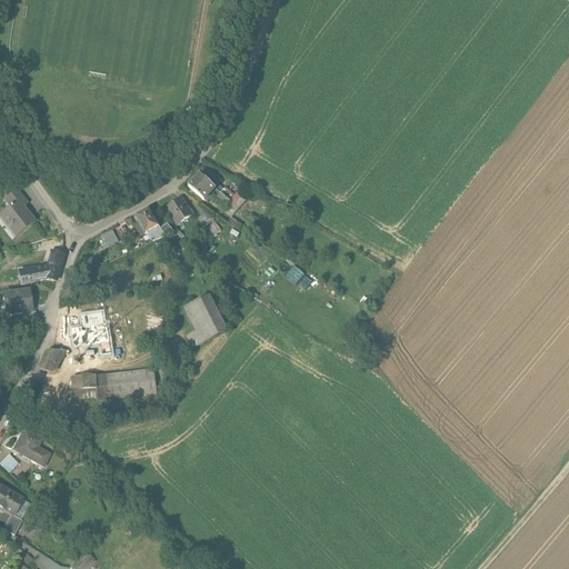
[(216,189),(199,176),(189,188),(205,201),(216,189)]
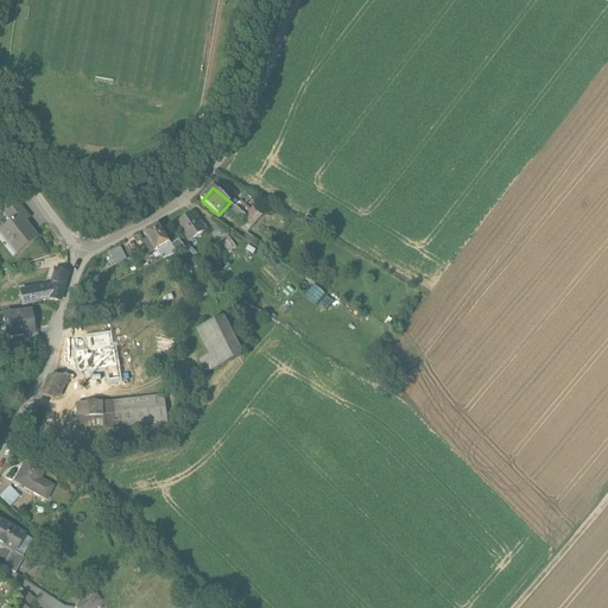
[(263,217),(244,198),(229,214),(247,232),(263,217)]
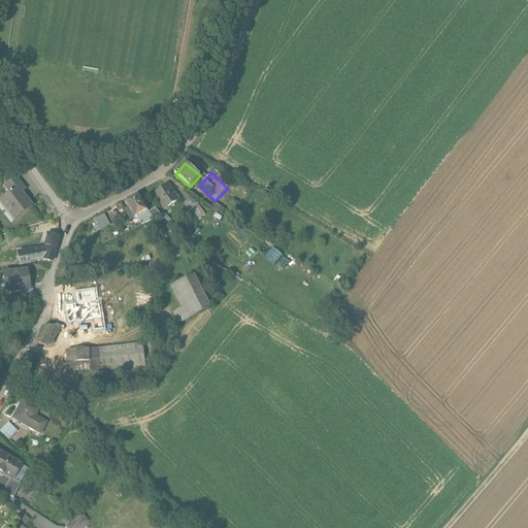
[(25,192),(14,179),(3,189),(8,195),(11,192),(17,198),(21,194),(22,195),(25,192)]
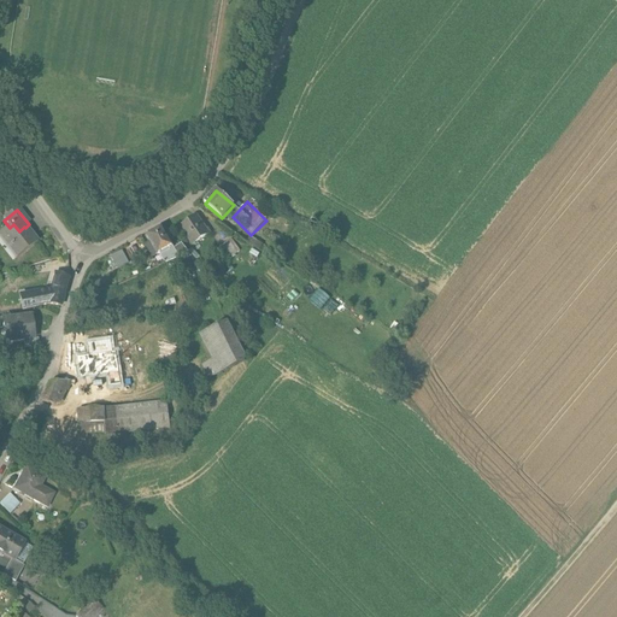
[(195,216),(180,227),(193,245),(209,235),(195,216)]
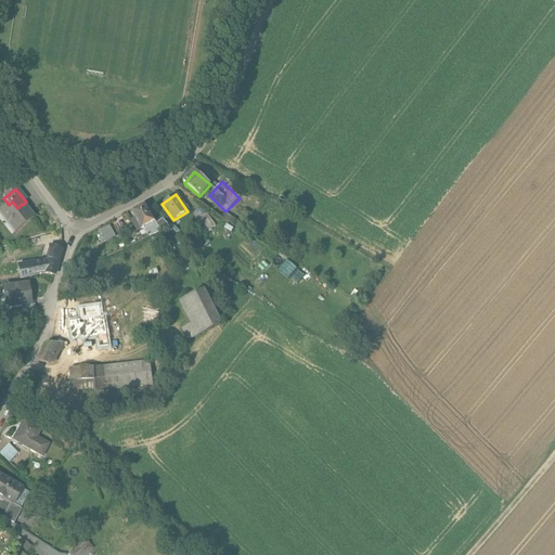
[(17,208),(12,202),(9,205),(0,210),(0,213),(1,213),(16,232),(13,234),(14,234),(34,219),(23,205),(22,204),(17,208)]
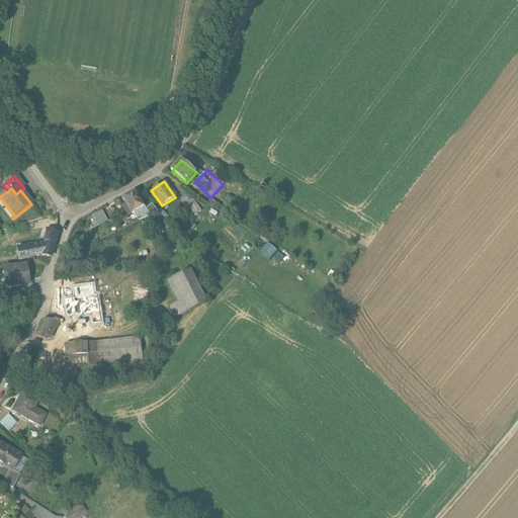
[(136,191),(123,198),(133,213),(146,207),(136,191)]
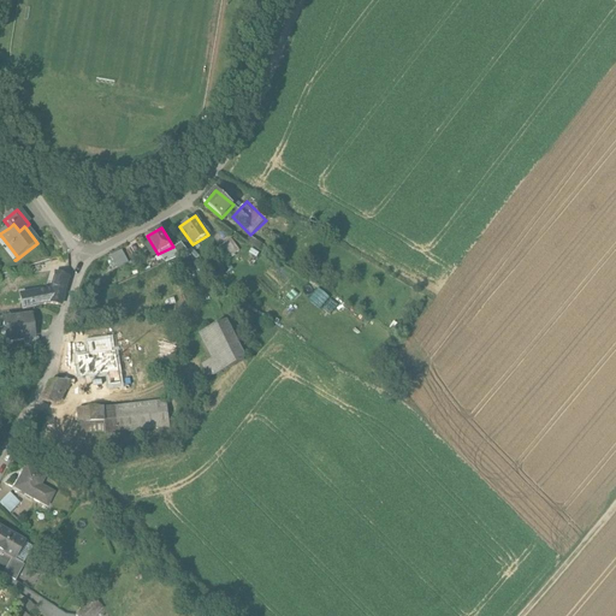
[(231,241),(220,248),(229,260),(234,255),(234,254),(238,252),(231,241)]
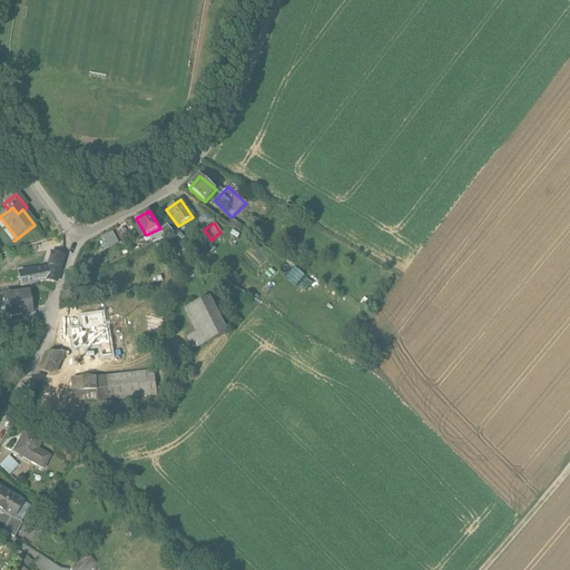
[(104,235),(110,251),(120,246),(114,231),(104,235)]
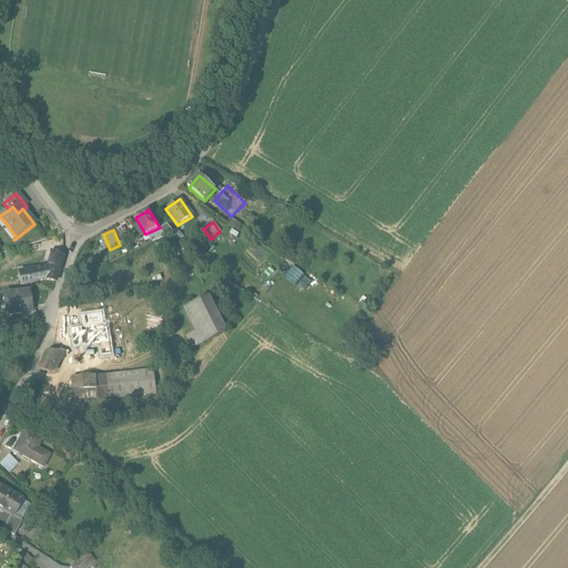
[(63,256),(53,253),(48,267),(59,271),(63,256)]
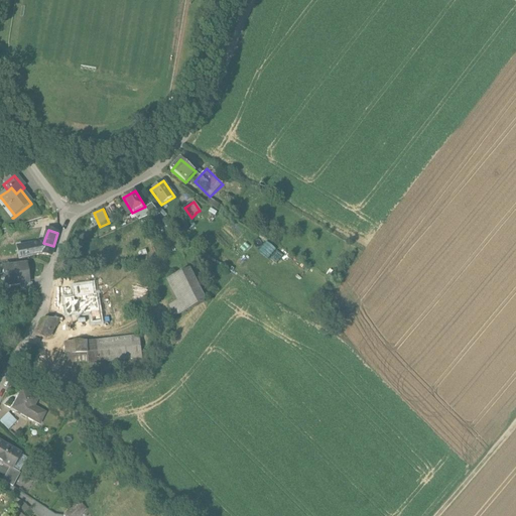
[(43,243),(34,245),(36,255),(39,255),(50,256),(53,246),(43,243)]
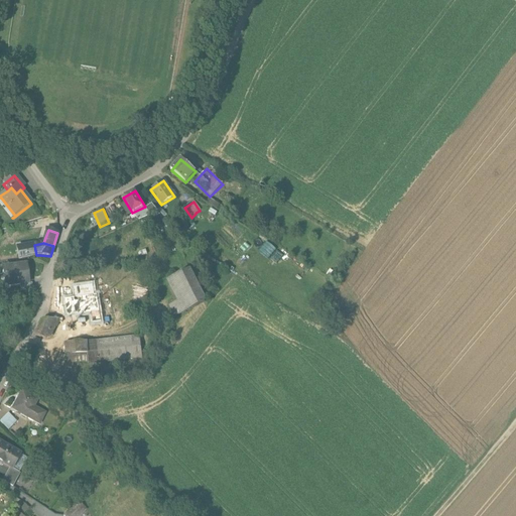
[(34,245),(13,249),(14,252),(17,252),(18,259),(36,255),(34,245)]
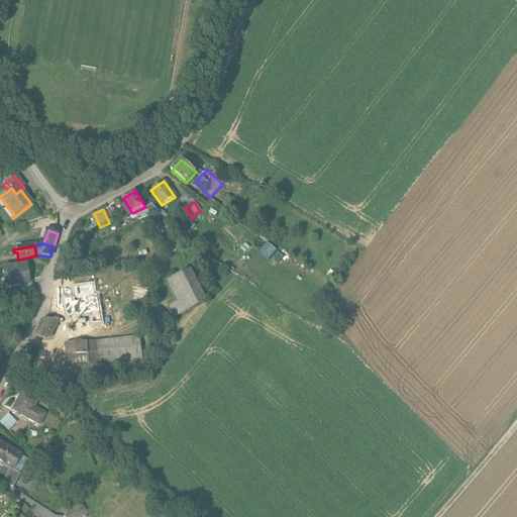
[(26,265),(4,268),(1,272),(2,276),(5,278),(7,288),(19,286),(27,285),(26,277),(28,277),(26,265)]
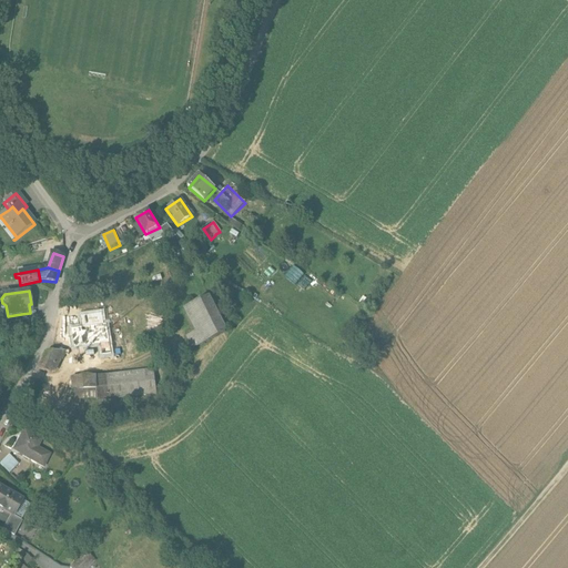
[(184,305),(194,331),(186,334),(191,346),(226,332),(212,294),(184,305)]
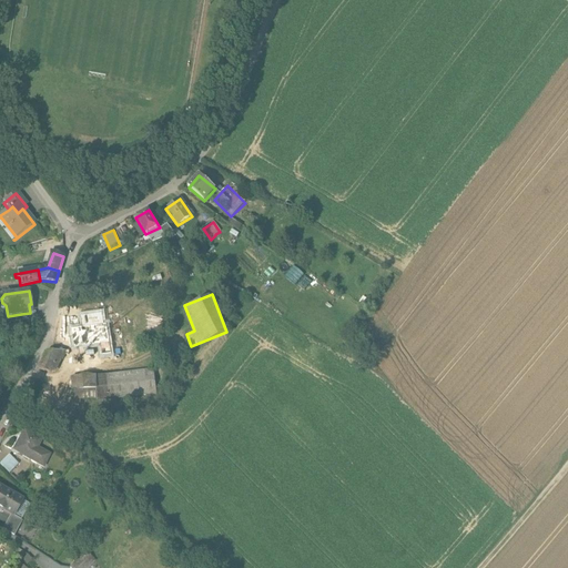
[(128,318),(84,331),(88,341),(99,337),(102,346),(97,347),(99,355),(103,354),(105,362),(119,357),(117,350),(133,344),(128,318)]
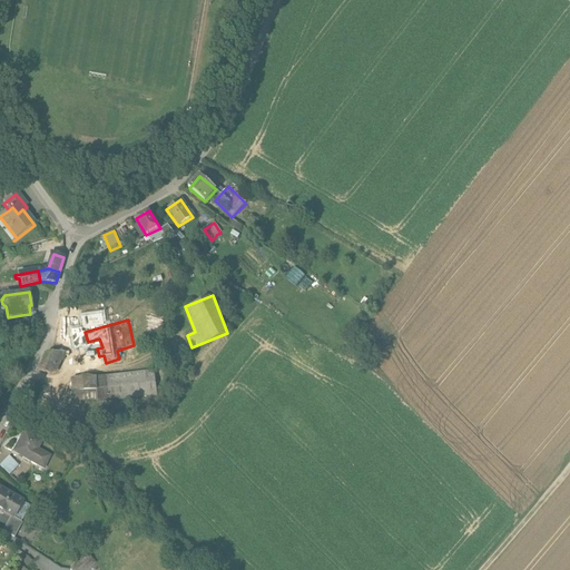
[(82,324),(61,327),(64,345),(88,342),(85,332),(82,324)]
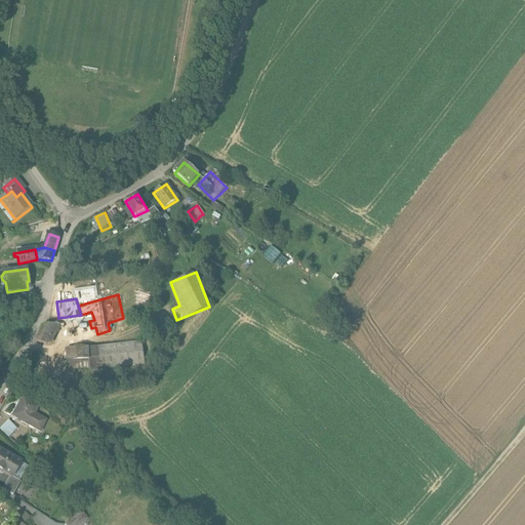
[(56,325),(41,326),(35,341),(46,345),(56,325)]
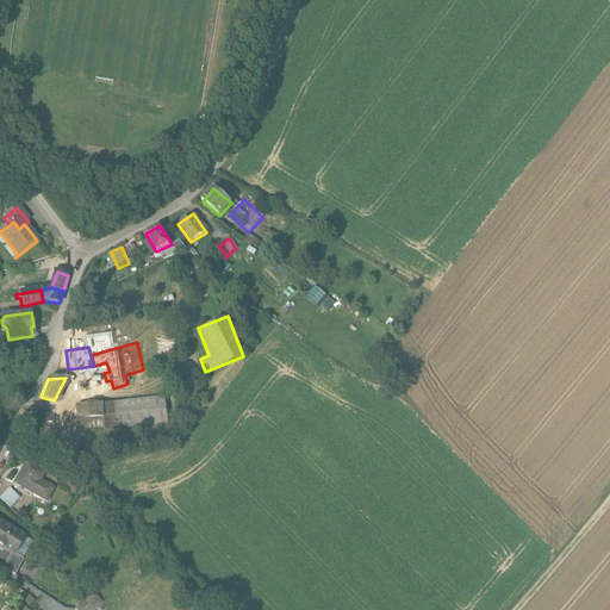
[(78,402),(79,427),(168,422),(167,397),(78,402)]
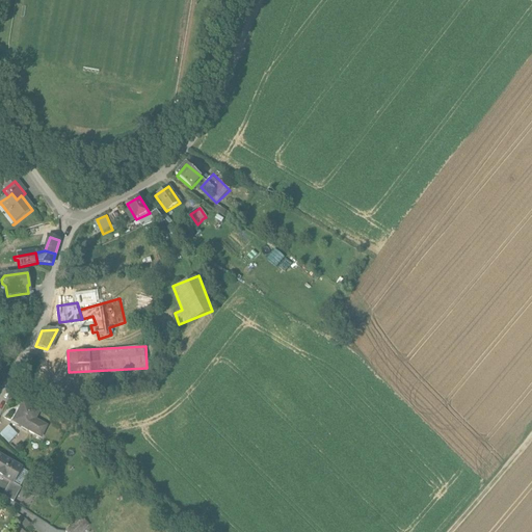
[(38,414),(23,405),(12,423),(28,432),(38,414)]
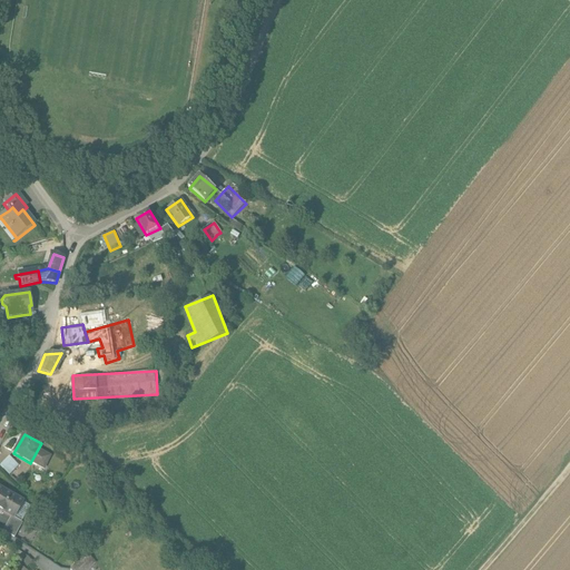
[(0,464),(0,465),(9,475),(19,465),(10,455),(0,464)]
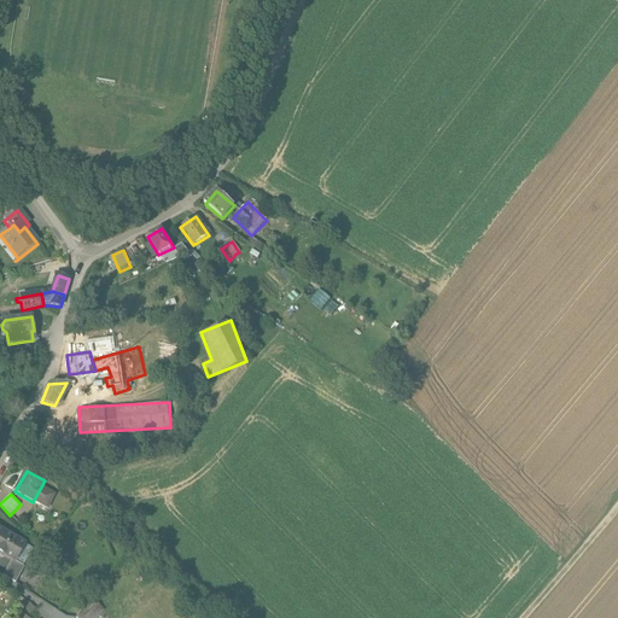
[(23,544),(0,530),(0,553),(11,560),(13,561),(23,544)]
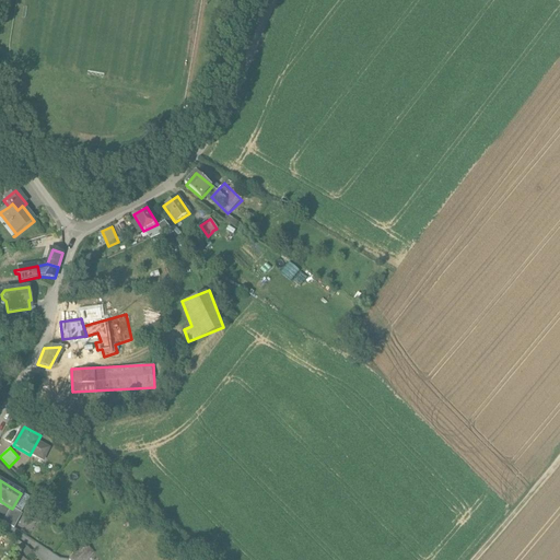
[(12,509),(10,508),(2,522),(13,528),(22,514),(12,509)]
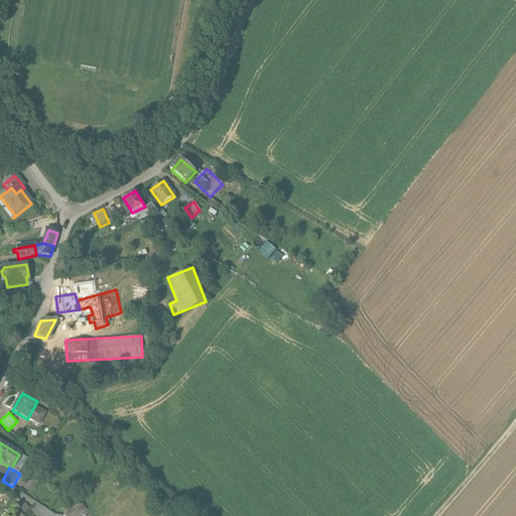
[(2,498),(0,501),(0,515),(1,515),(9,501),(2,498)]
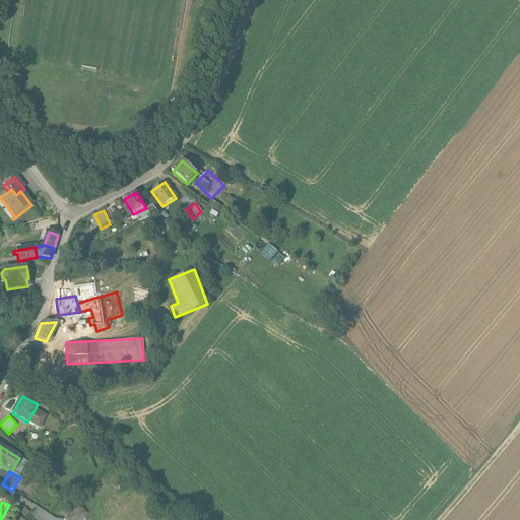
[(77,505),(64,519),(80,519),(86,513),(77,505)]
